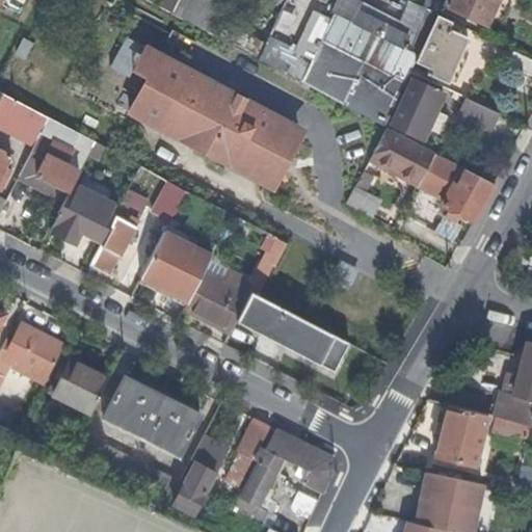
[(145,0),(170,12),(176,0),(145,0)]
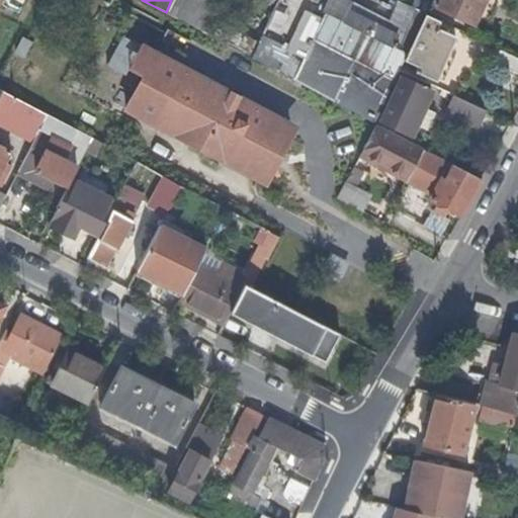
[(223,6),(208,0),(171,0),(166,12),(168,13),(208,35),(217,19),(223,6)]
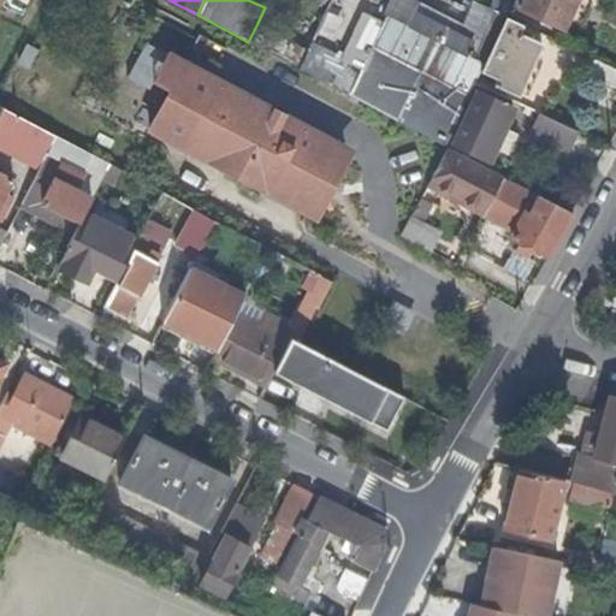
[(420,1),(418,0),(392,0),(388,12),(383,22),(349,95),(394,118),(397,119),(436,37),(409,24),(420,1)]
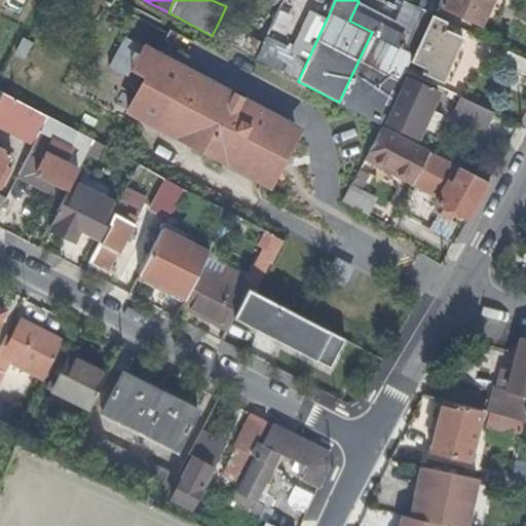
[(439,0),(438,4),(481,25),(491,0),(439,0)]
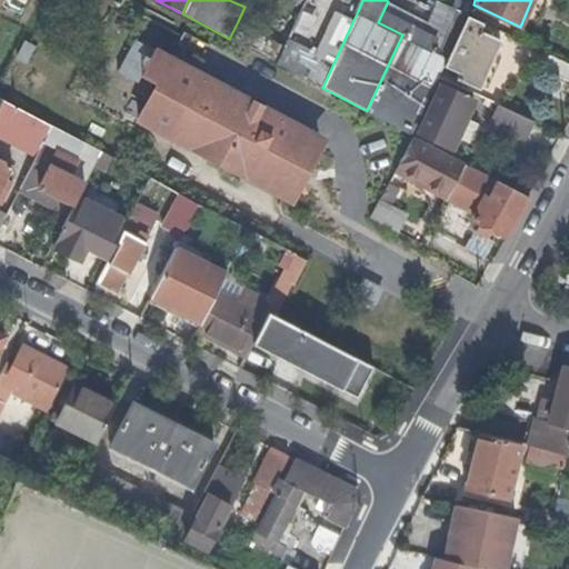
[(432,51),(402,35),(367,110),(410,133),(442,66),(466,16),(452,9),(432,51)]
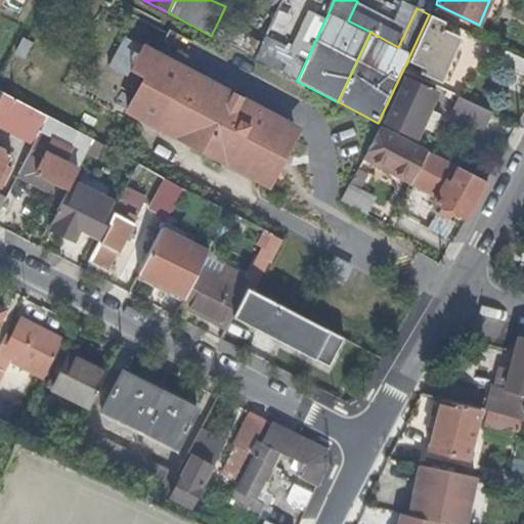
[(310,11),(292,49),(280,72),(297,81),(325,18),(310,11)]
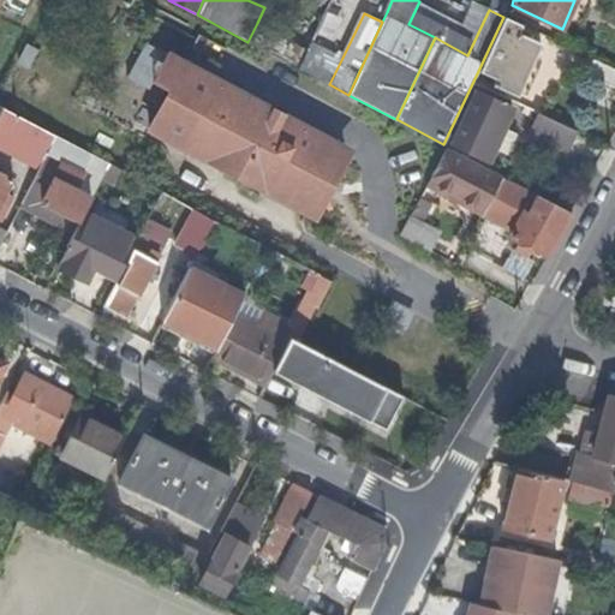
[(517,33),(520,24),(503,17),(478,71),(495,78),(491,84),(515,96),(541,43),(517,33)]
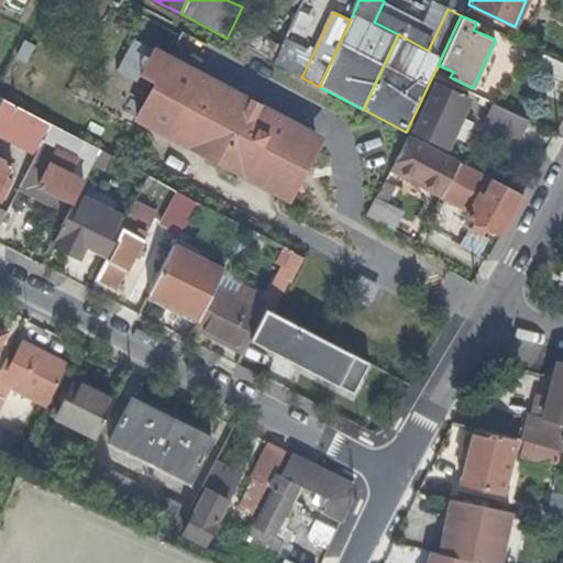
[(282,45),(235,21),(227,39),(261,56),(273,63),(282,45)]
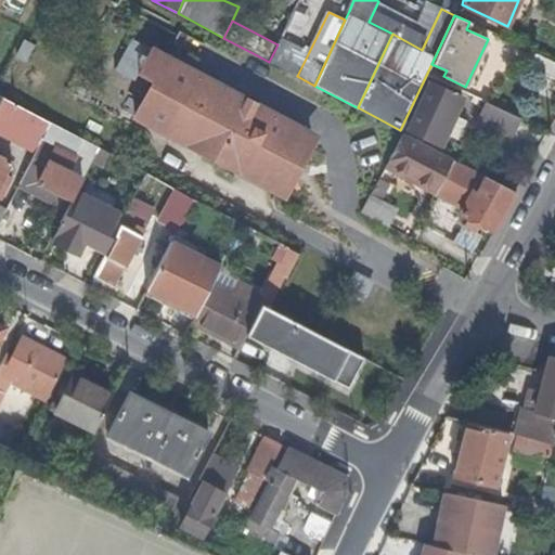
[(298,48),(280,38),(278,44),(269,62),(287,71),(298,48)]
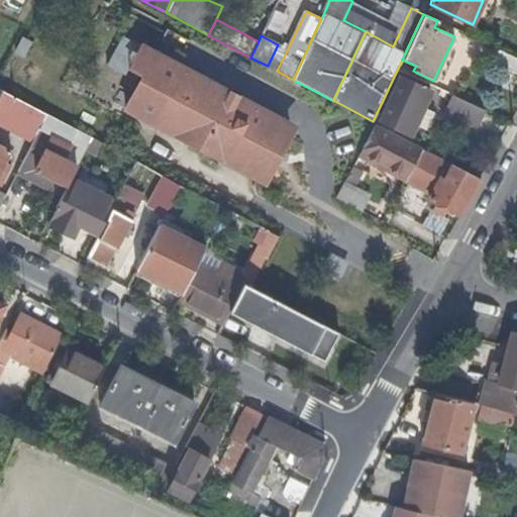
[(116,38),(111,68),(128,72),(133,41),(116,38)]
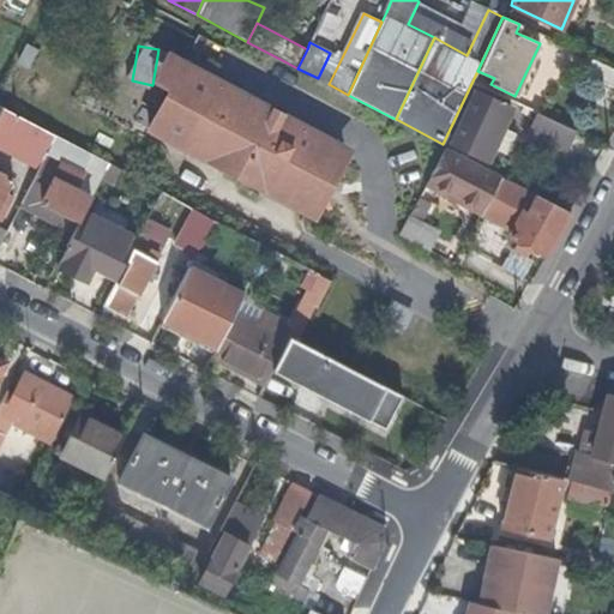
[(43,73),(43,47),(22,47),(20,72),(43,73)]
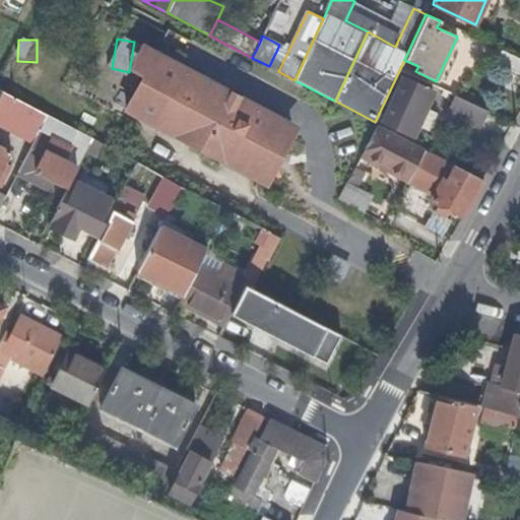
[(278,71),(289,49),(279,45),(269,66),(277,71),(278,71)]
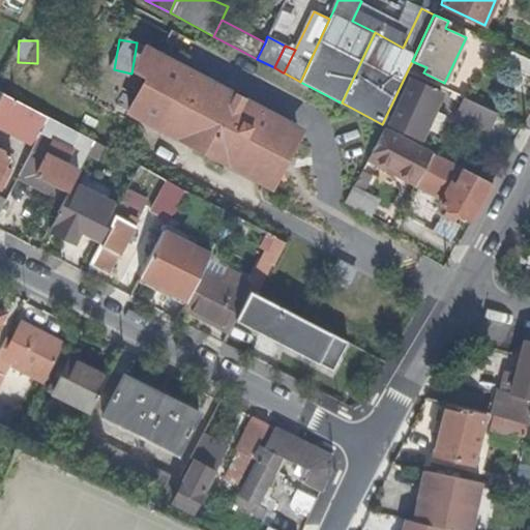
[(146,78),(158,56),(144,48),(133,69),(146,78)]
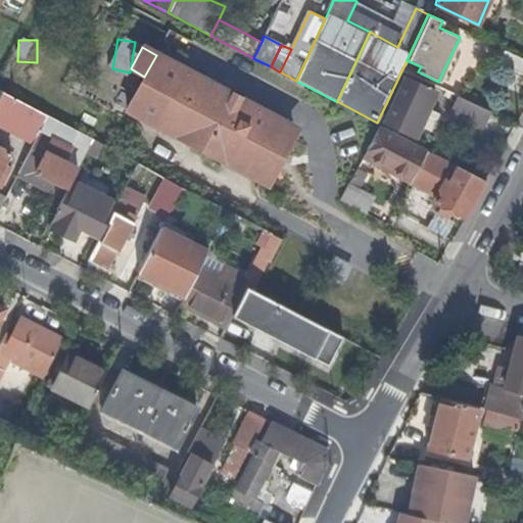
[(522,74),(522,73),(522,57),(505,49),(498,62),(522,74)]
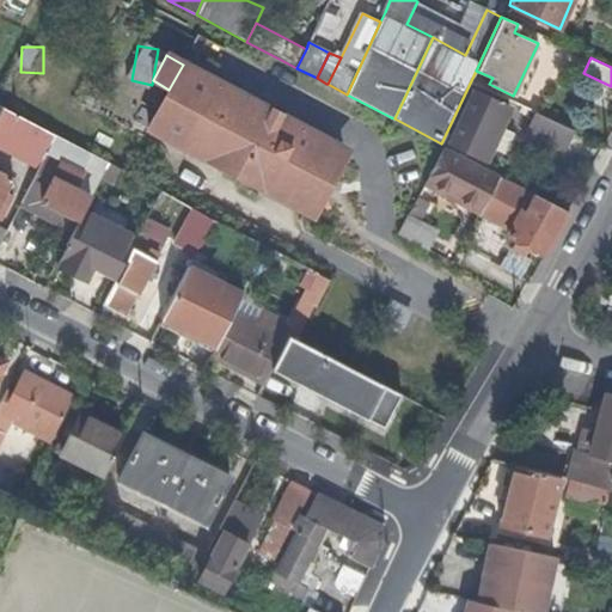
[(148,128),(306,213),(308,212),(316,203),(322,196),(328,189),(331,182),(334,176),(335,172),(336,171),(337,167),(338,161),(342,147),(184,62),(183,65),(169,90),(148,128)]
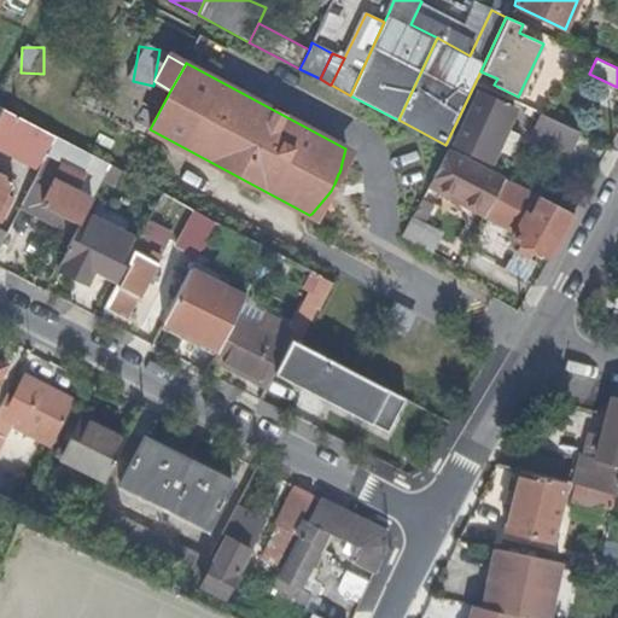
[(461,130),(465,133),(474,136),(468,147),(468,150),(490,159),(495,147),(505,127),(513,108),(491,98),(488,104),(476,99),(461,130)]
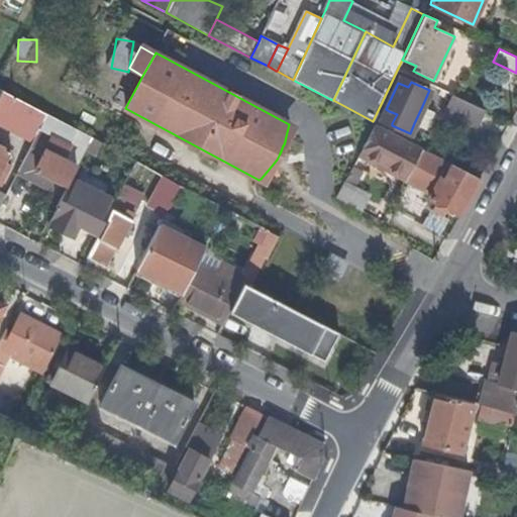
[(0,95),(0,121),(34,140),(40,128),(47,113),(9,93),(3,90),(0,95)]
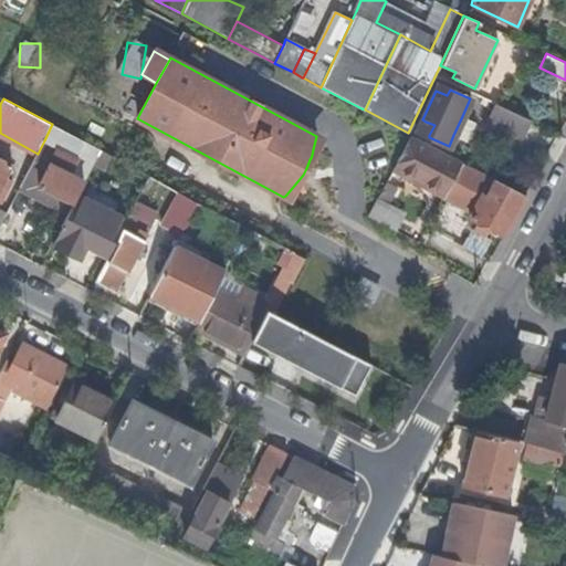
[(520,143),(530,121),(498,105),(486,127),(520,143)]
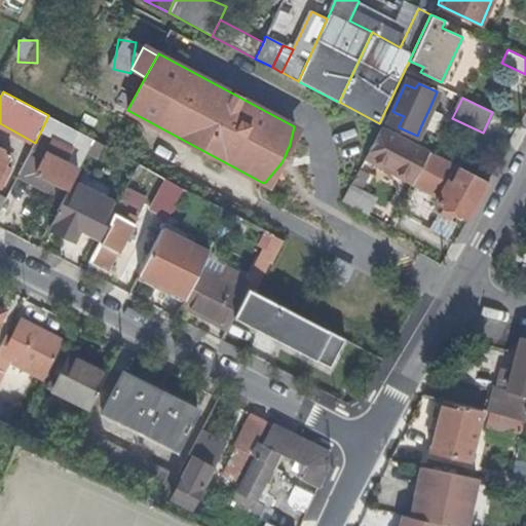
[(441,114),(429,108),(421,125),(434,132),(441,114)]
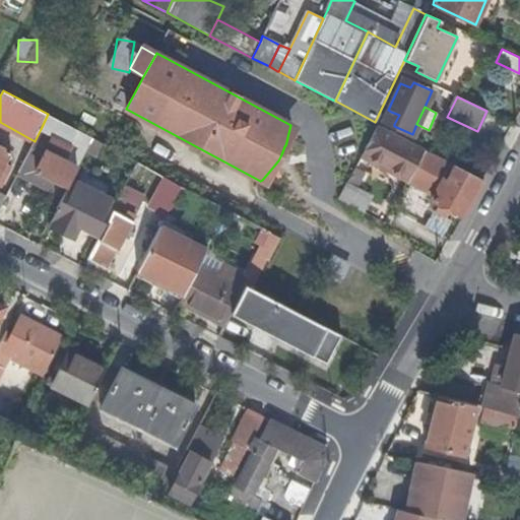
[(399,115),(391,112),(387,121),(394,124),(399,115)]
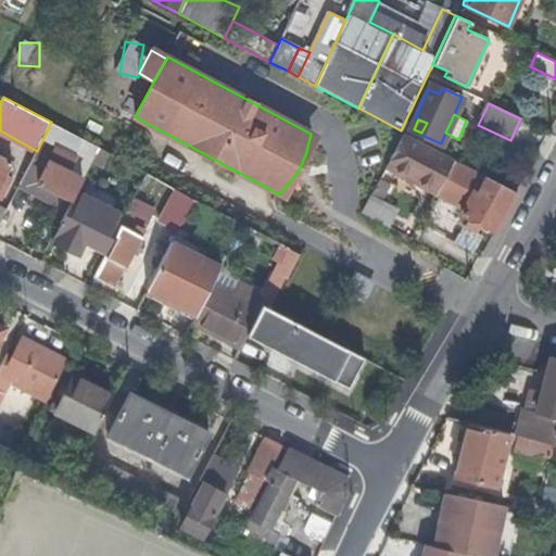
[(75,154),(84,139),(61,127),(51,122),(43,138),(75,154)]
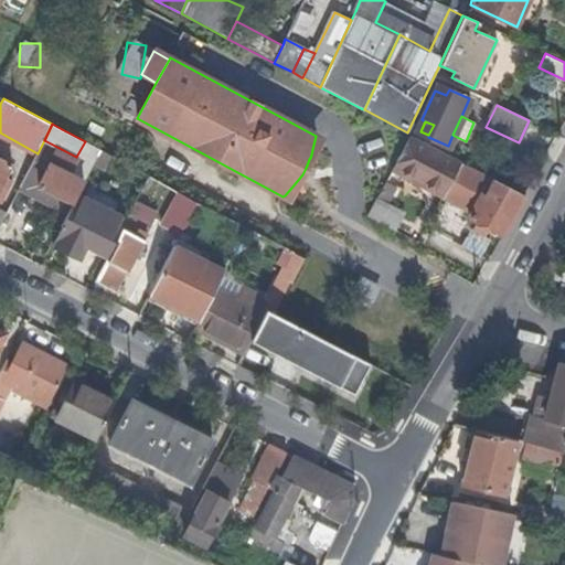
[(458,164),(408,139),(394,169),(443,194),(458,164)]
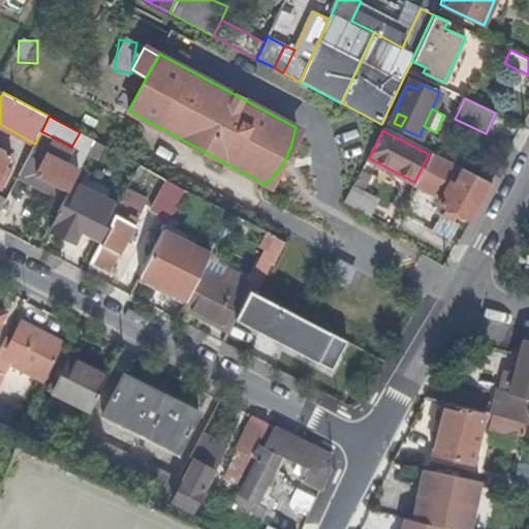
[(23,167),(68,191),(72,183),(88,152),(94,141),(94,139),(80,132),(71,147),(41,131),(35,144),(23,167)]
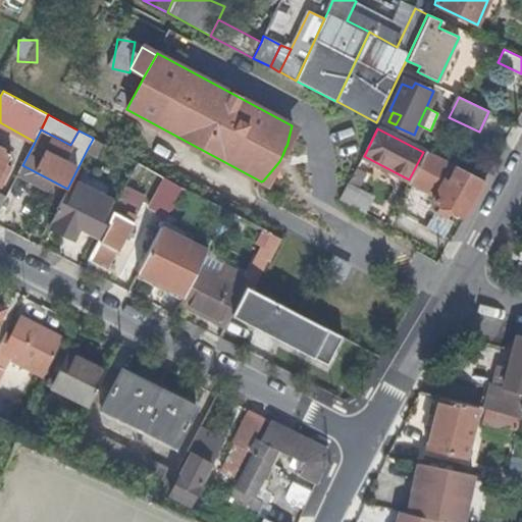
[(0,179),(3,181),(11,167),(5,164),(11,153),(0,147),(0,179)]
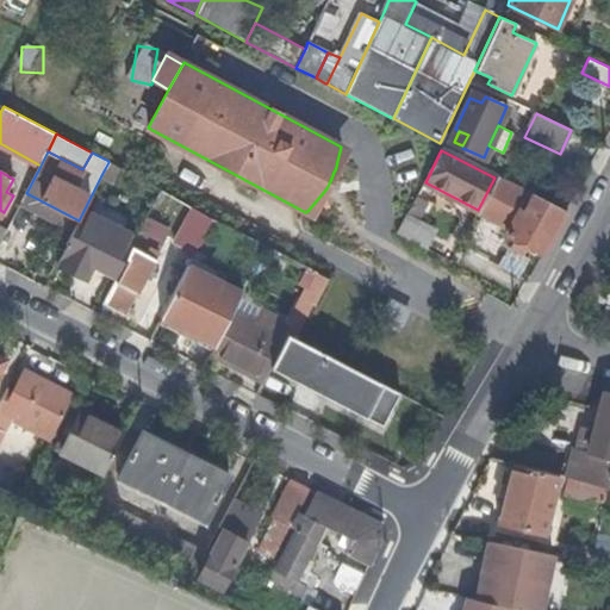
[(526,193),(495,178),(478,210),(508,226),(505,234),(543,254),(567,211),(527,190),(526,193)]
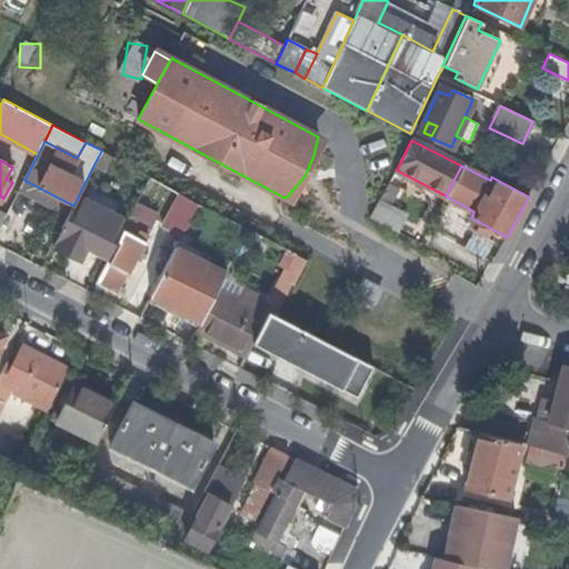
[(151,178),(145,189),(162,198),(162,200),(176,207),(182,195),(151,178)]
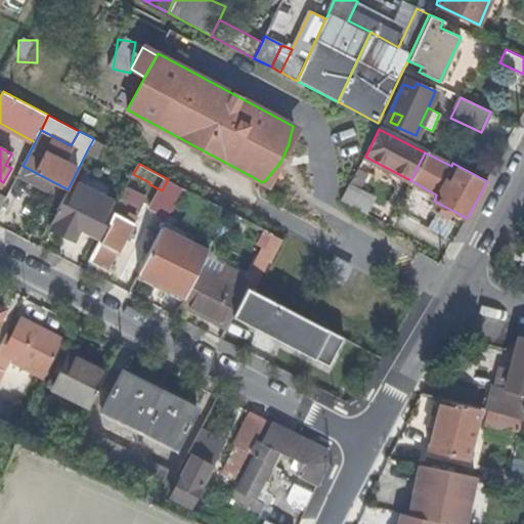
[(68,189),(23,166),(17,176),(62,200),(68,189)]
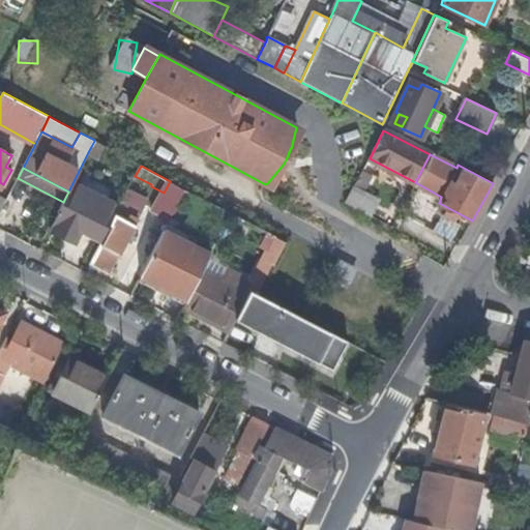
[(361,174),(355,186),(364,192),(371,178),(361,174)]
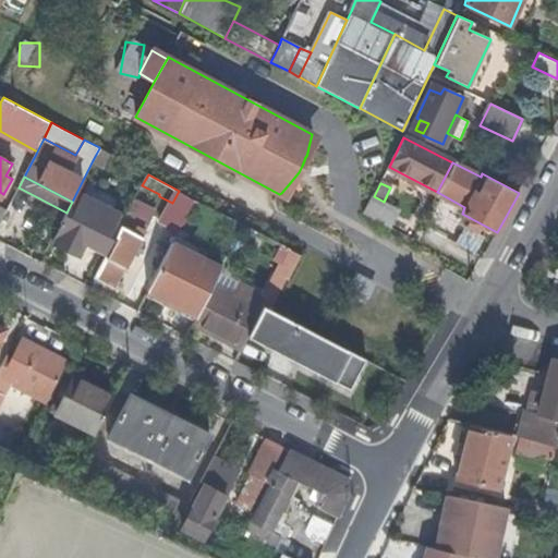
[(194,198),(180,191),(165,220),(179,228),(194,198)]
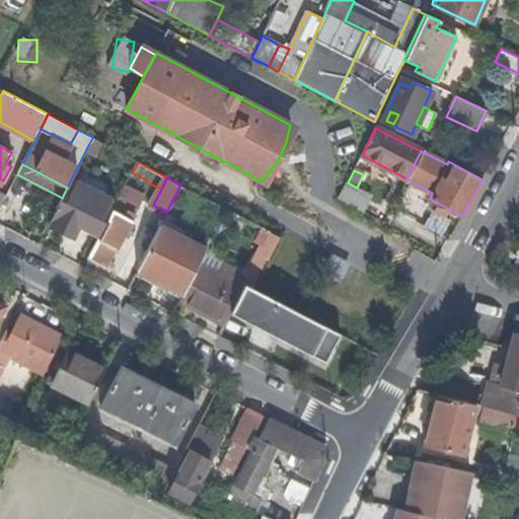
[(78,223),(100,234),(107,221),(116,205),(116,204),(71,179),(67,188),(62,198),(57,207),(59,208),(49,227),(70,238),(78,223)]
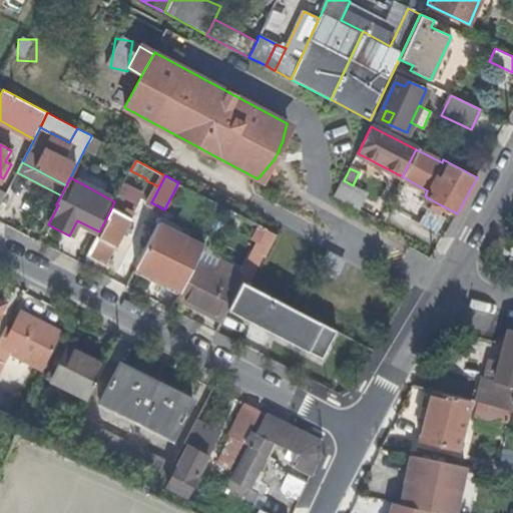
[(353,185),(344,180),(335,196),(362,210),(370,193),(353,185)]
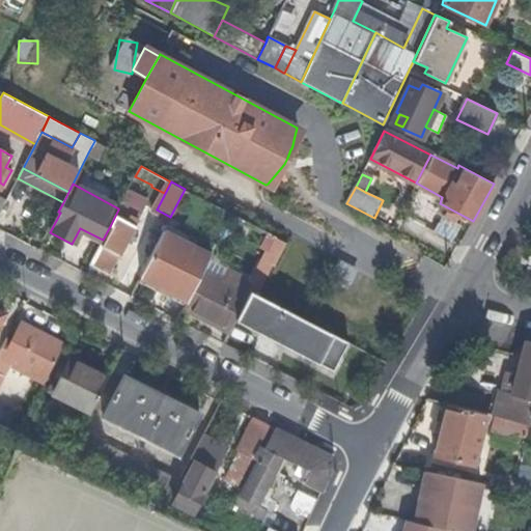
[(124,213),(118,210),(110,226),(111,227),(103,245),(101,244),(90,264),(108,274),(117,256),(124,260),(131,247),(123,244),(133,225),(121,219),(124,213)]
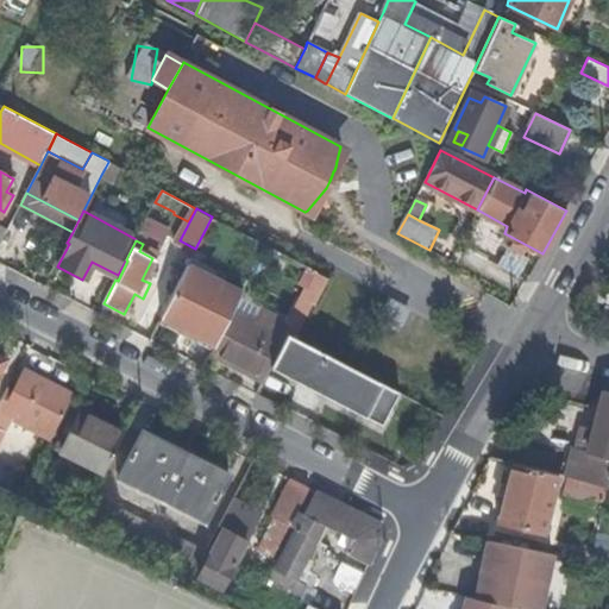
[(162,318),(214,345),(231,313),(232,313),(242,293),(189,265),(162,318)]
